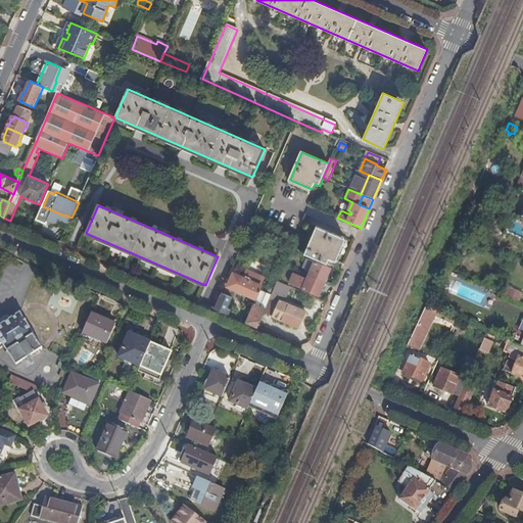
[(304,254),(327,264),(329,258),(334,262),(344,240),(343,239),(344,238),(342,237),(341,238),(317,228),(304,254)]
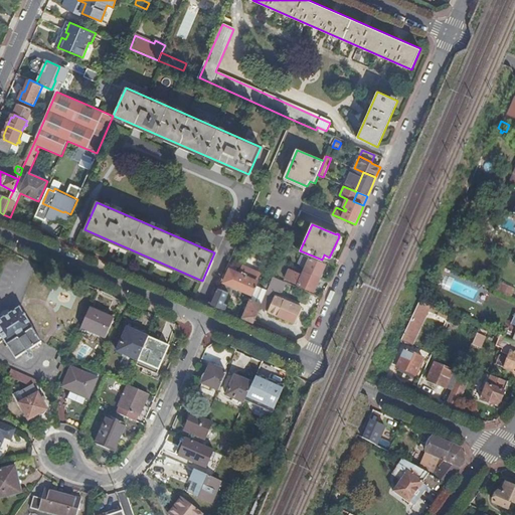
[(305,272),(320,278),(325,266),(310,259),(305,272)]
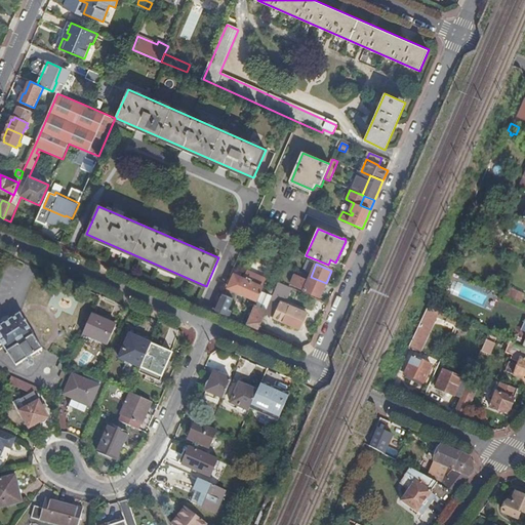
[(320,297),(326,283),(311,277),(309,281),(295,275),(291,285),(320,297)]
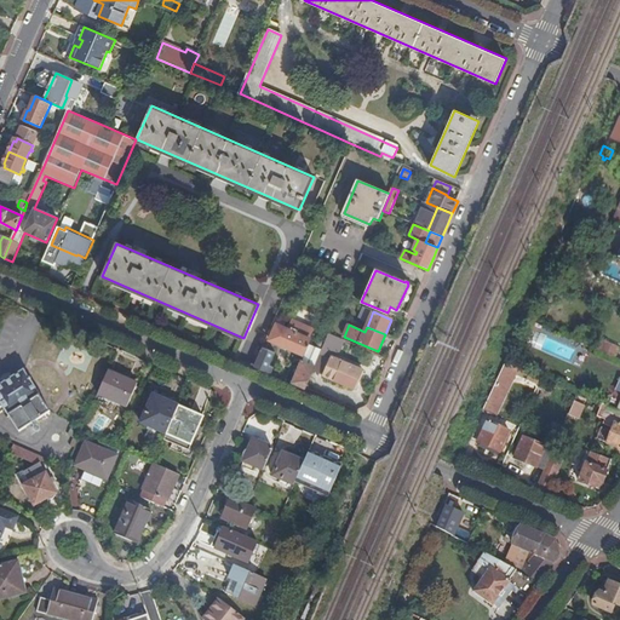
[(595,345),(593,349),(610,356),(615,345),(601,339),(597,346),(595,345)]
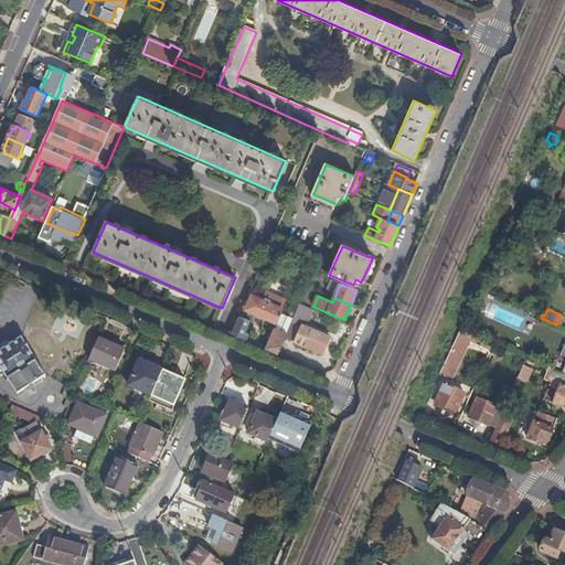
[(243,339),(246,333),(252,321),(251,320),(251,321),(244,318),(245,315),(242,313),(232,334),(243,339)]
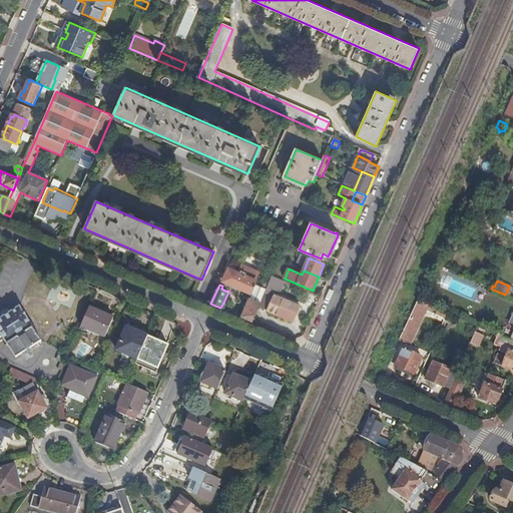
[(245,319),(252,322),(261,304),(249,299),(246,306),(241,318),(245,319)]
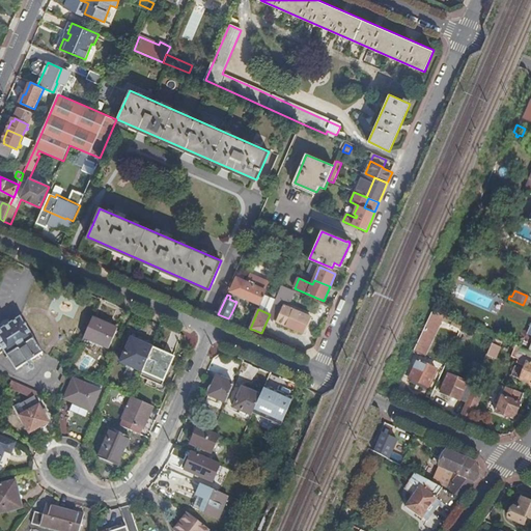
[(290,338),(300,342),(311,316),(294,309),(286,326),(294,329),(290,338)]
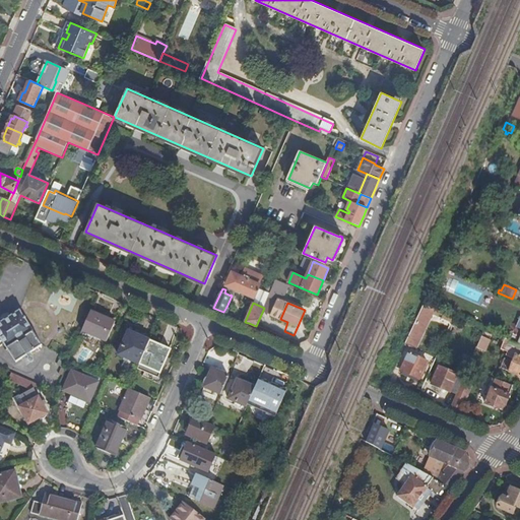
[(425,303),(406,344),(416,349),(433,314),(444,318),(447,313),(425,303)]
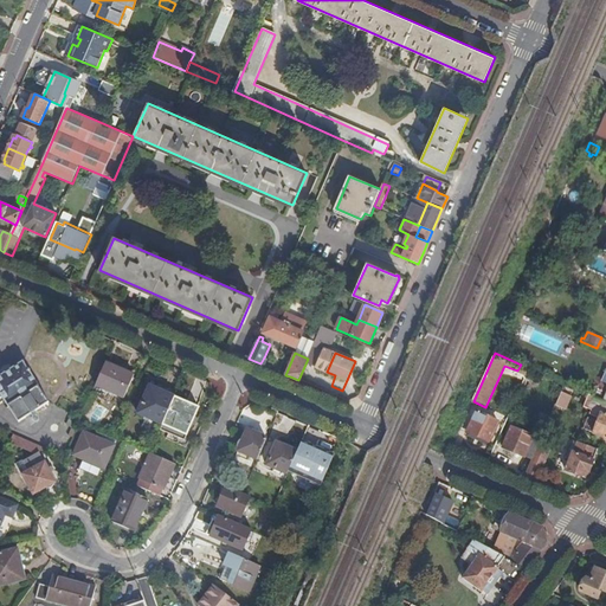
[(0,392),(19,423),(50,404),(24,362),(0,378),(0,392)]
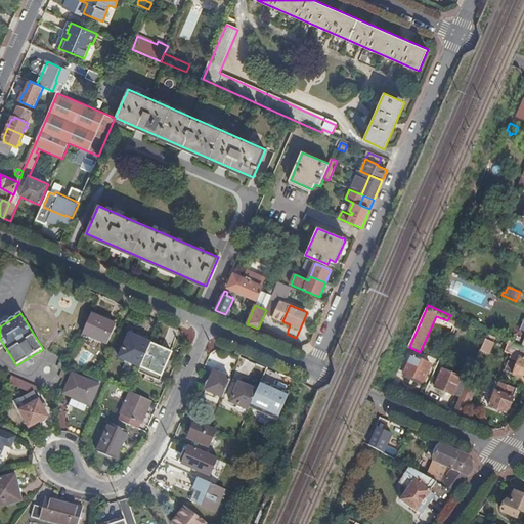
[(117,324),(92,313),(83,333),(107,344),(117,324)]
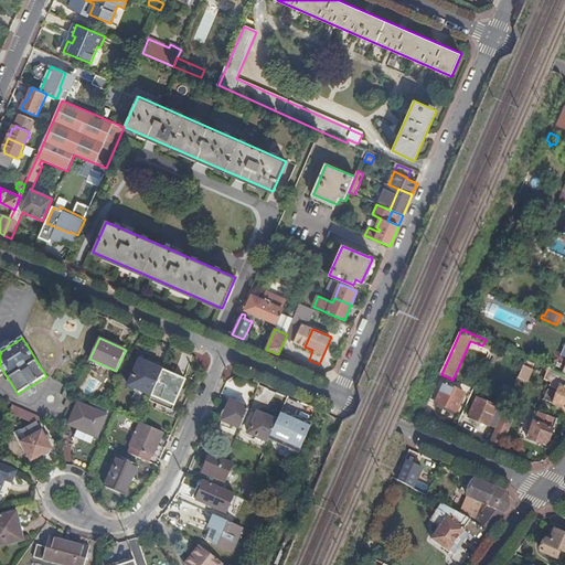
[(156,387),(163,370),(140,360),(129,385),(152,395),(156,387)]
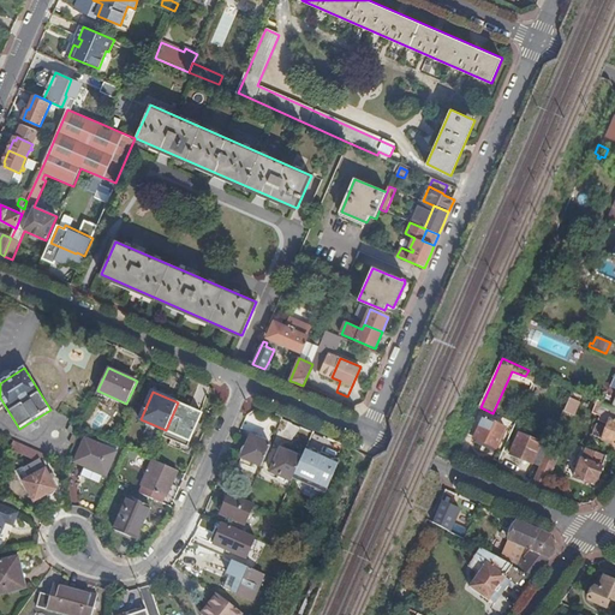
[(614,407),(614,406),(598,400),(593,413),(601,417),(599,421),(609,424),(603,440),(614,445),(614,407)]
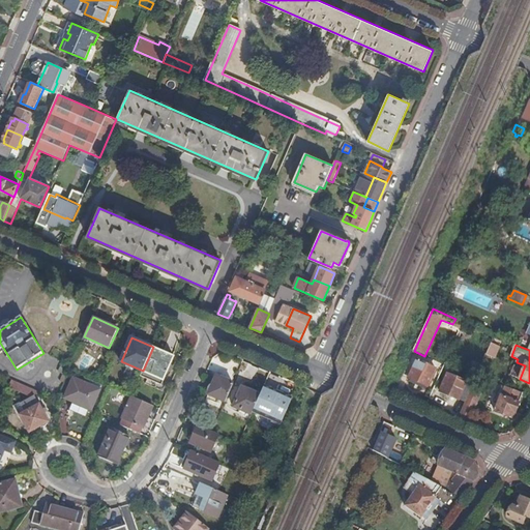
[(174,356),(153,347),(146,363),(168,373),(174,356)]
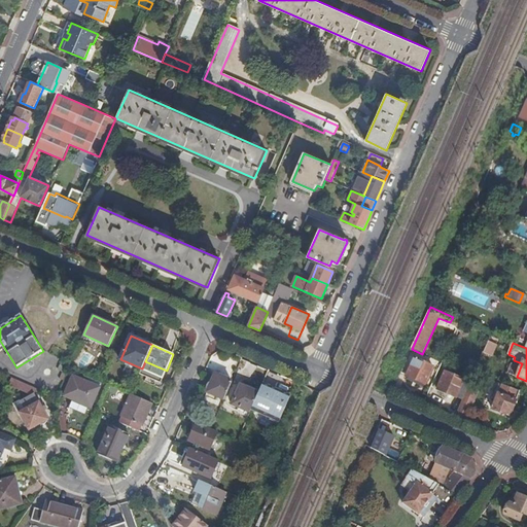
[(433,367),(416,359),(408,377),(426,384),(433,367)]
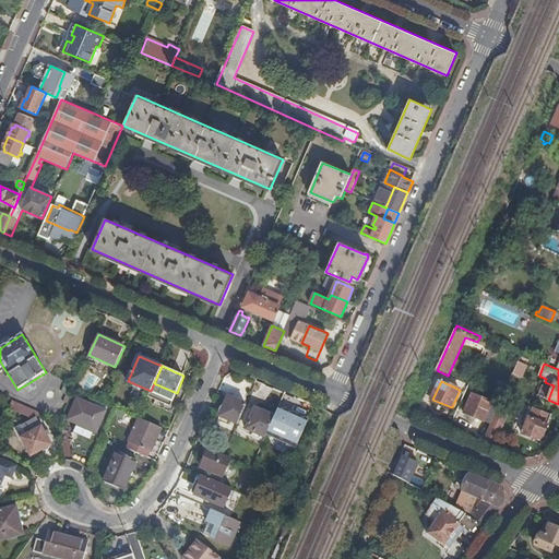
[(465,413),(491,425),(503,397),(495,394),(490,402),(473,394),(465,413)]
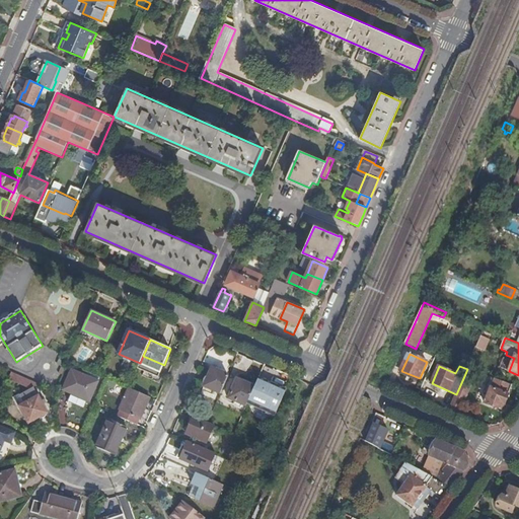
[(221,393),(228,376),(212,369),(203,391),(213,396),(215,391),(221,393)]
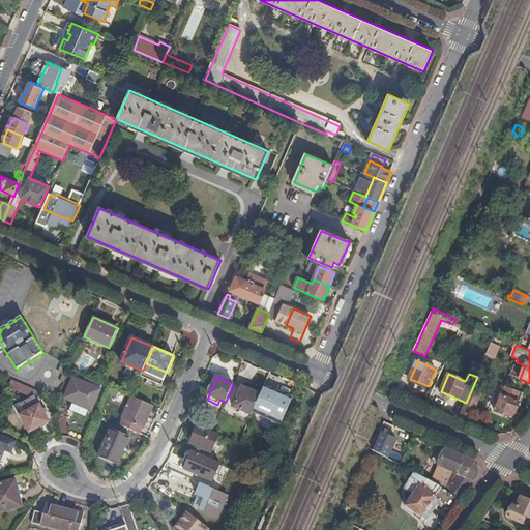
[(88,388),(89,384),(75,378),(65,398),(92,410),(99,392),(88,388)]
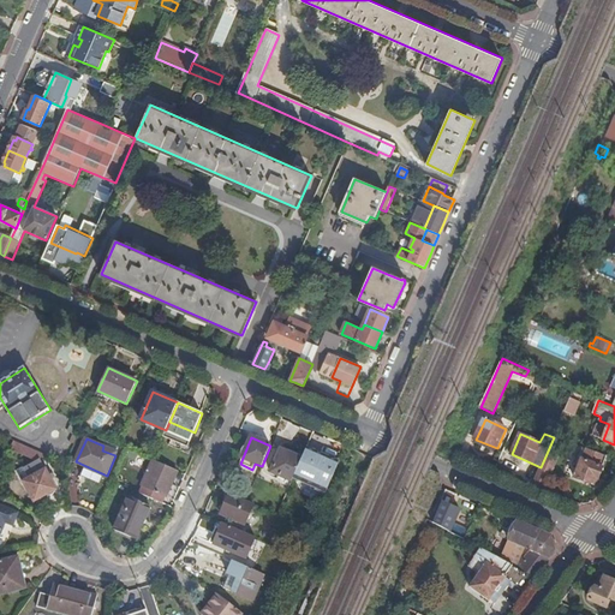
[(13,441),(10,449),(23,454),(27,446),(13,441)]
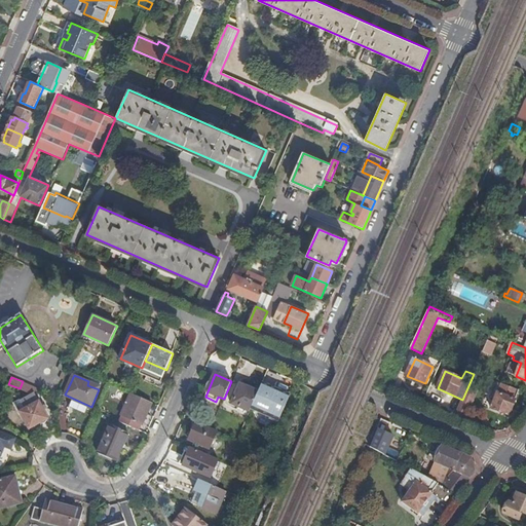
[(37,398),(41,389),(23,381),(20,388),(33,395),(35,393),(37,398)]
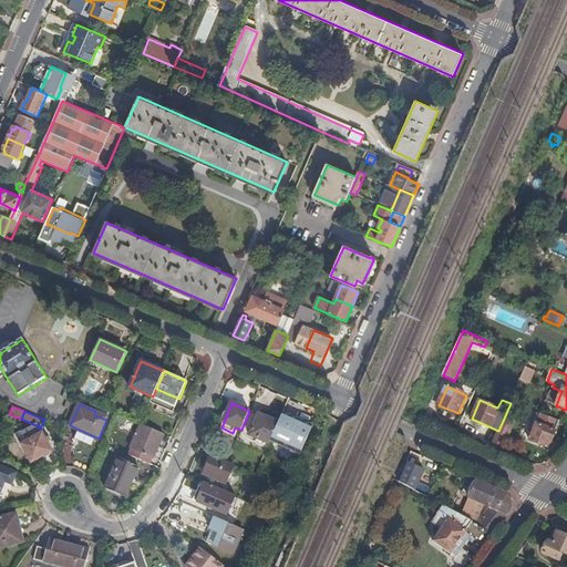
[(107,416),(95,411),(94,415),(106,420),(107,416)]
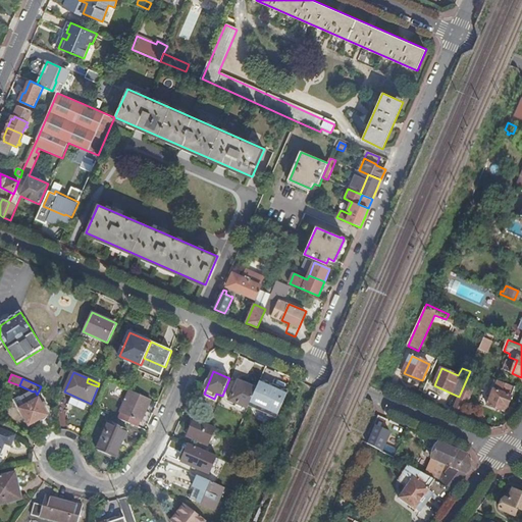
[(277,418),(289,393),(260,379),(257,388),(250,403),(270,411),(268,414),(277,418)]
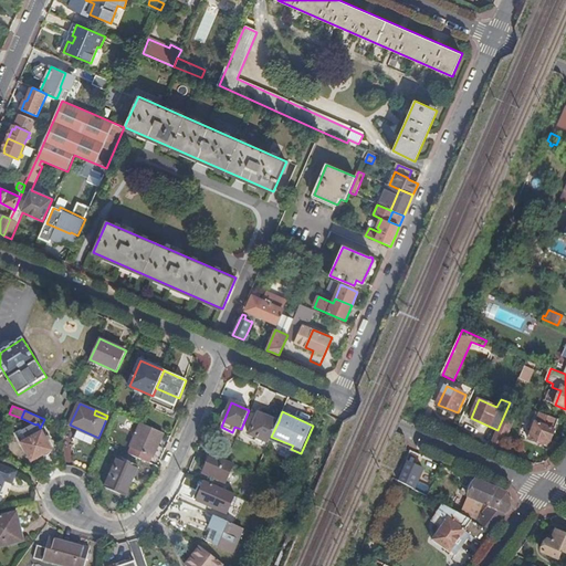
[(271,437),(279,421),(259,412),(250,435),(269,443),(270,440),(271,437)]
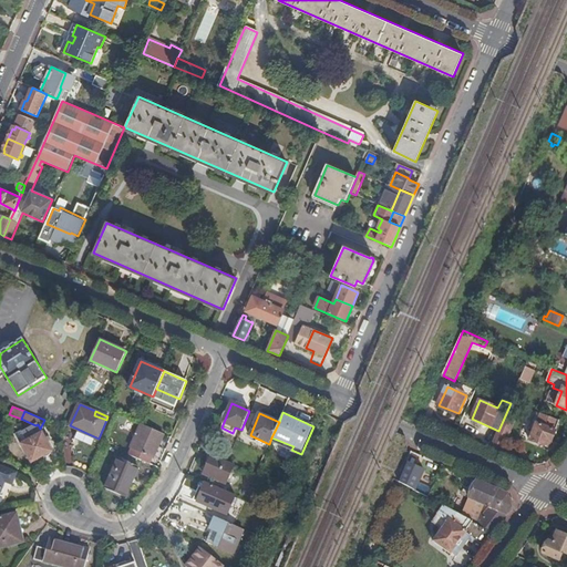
[(556,431),(559,422),(540,414),(537,424),(531,441),(547,447),(550,441),(553,442),(556,432),(556,431)]
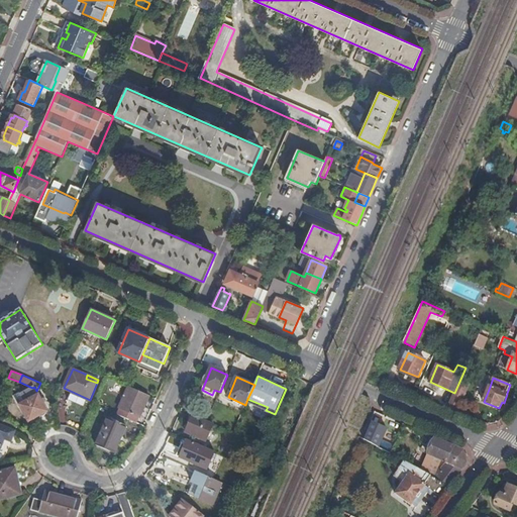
[(469,384),(461,381),(455,393),(463,396),(469,384)]
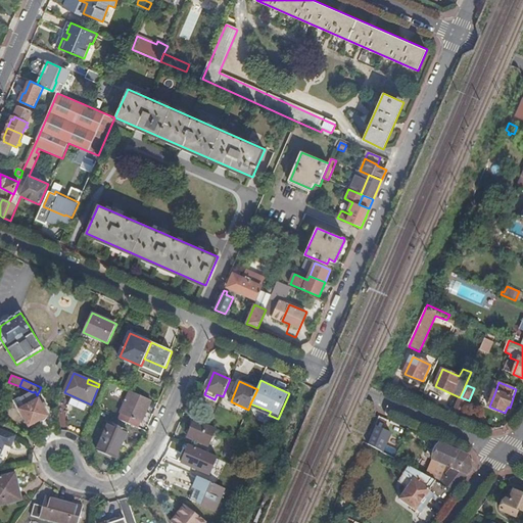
[(49,417),(37,395),(35,391),(33,392),(21,398),(26,408),(20,410),(31,427),(49,417)]
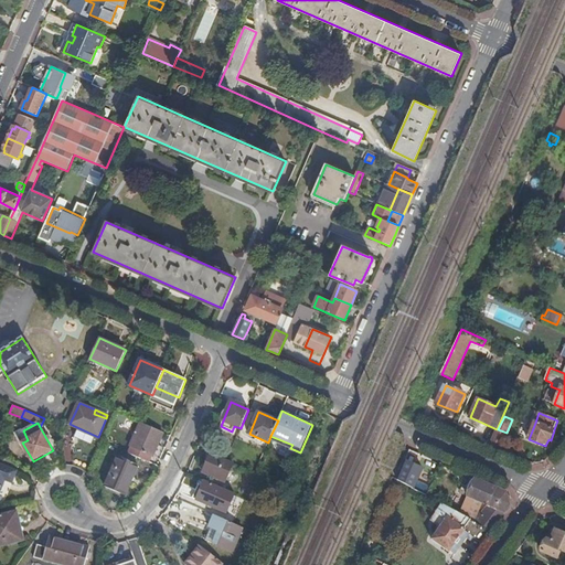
[(152,456),(163,433),(140,423),(130,447),(152,456)]
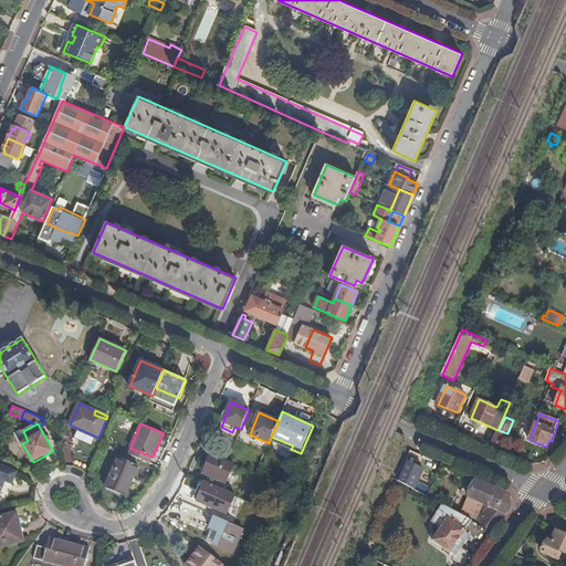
[(18,435),(22,443),(28,441),(23,431),(18,435)]
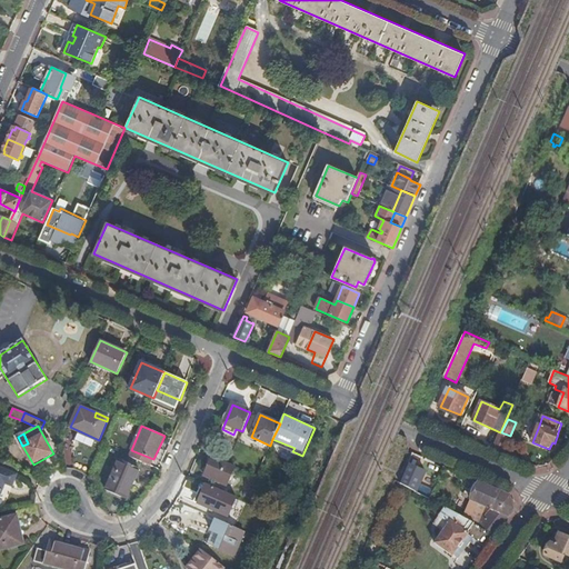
[(271,442),(292,451),(295,448),(272,439),(271,442)]
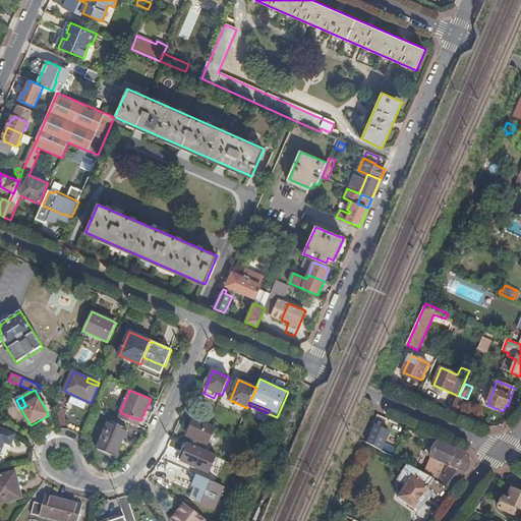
[(454,405),(451,411),(460,415),(463,409),(454,405)]
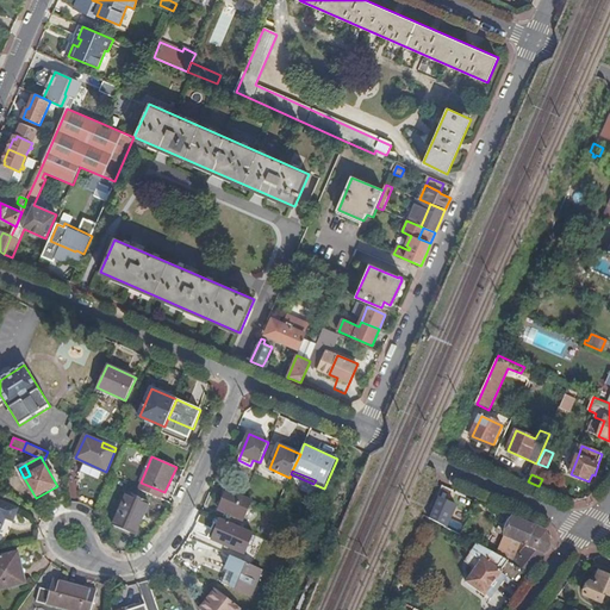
[(481,502),(443,485),(429,517),(478,545),(509,561),(530,573),(547,549),(551,546),(547,531),(514,516),(505,536),(522,543),(521,546),(496,534),(505,512),(502,511),(492,533),(493,534),(492,537),(471,526),(481,502)]
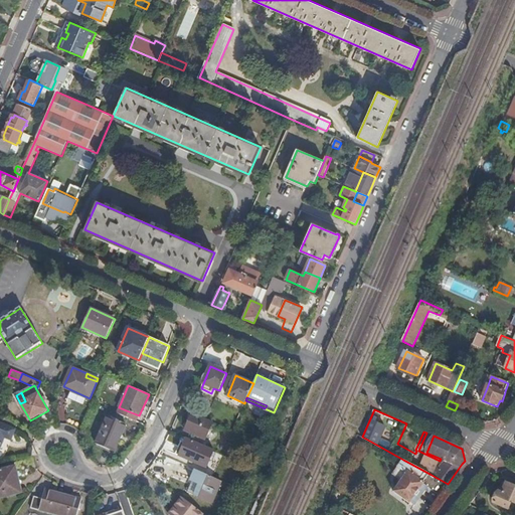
[(205,439),(213,422),(207,419),(192,413),(185,431),(205,439)]
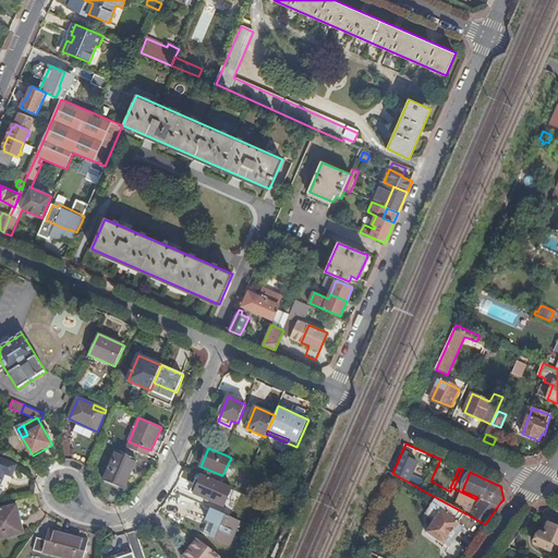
[(125,499),(142,461),(117,450),(100,488),(125,499)]
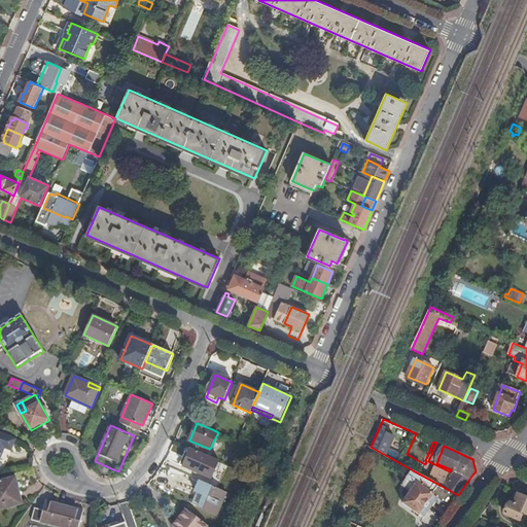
[(0,461),(5,449),(11,452),(16,440),(15,438),(16,437),(12,435),(11,438),(0,433),(0,461)]
